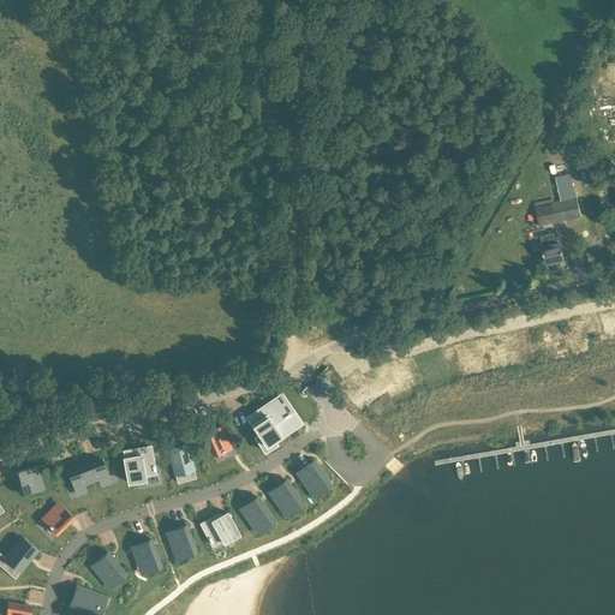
[(539,226),(580,216),(575,197),(535,207),(539,226)]
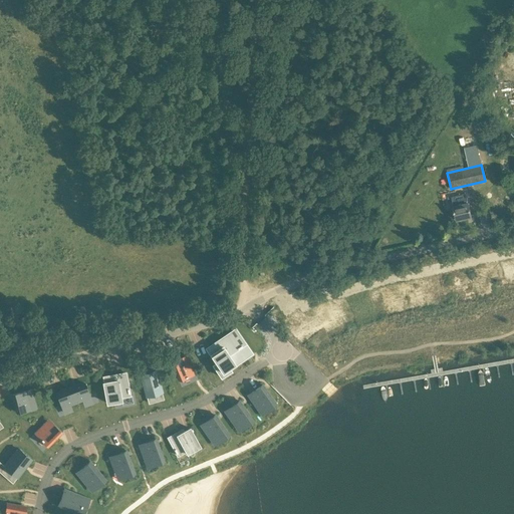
[(451,196),(454,206),(457,219),(472,216),(465,193),(451,196)]
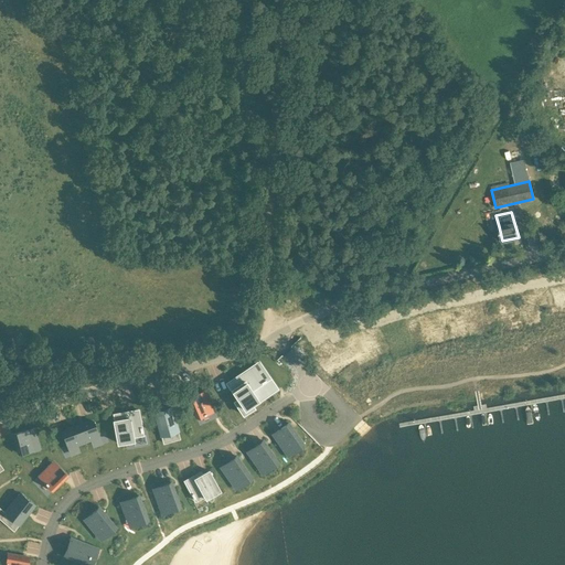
[(391,358),(402,354),(398,342),(387,345),(391,358)]
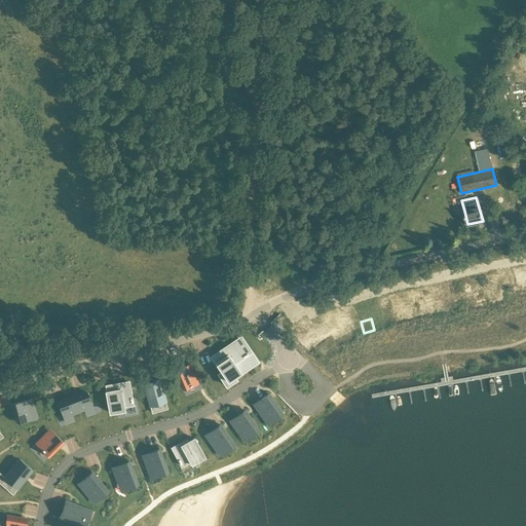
[(215,345),(202,354),(210,364),(213,362),(217,368),(218,367),(229,383),(237,377),(235,375),(235,374),(233,372),(247,363),(248,363),(238,350),(233,354),(231,351),(233,350),(229,344),(227,345),(226,343),(218,349),(215,345)]
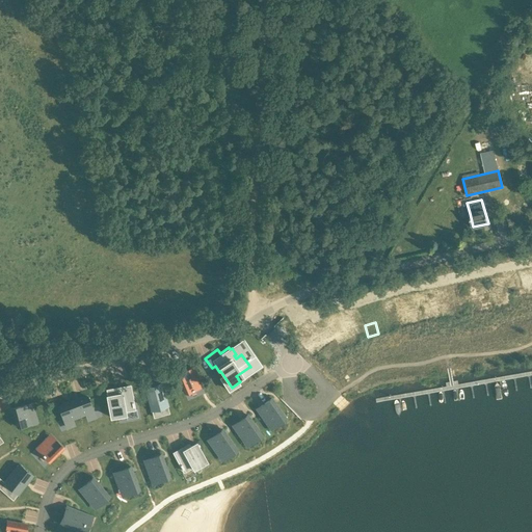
[(190,369),(178,375),(179,377),(176,378),(178,381),(180,380),(185,393),(198,387),(195,381),(198,379),(194,369),(191,371),(190,369)]
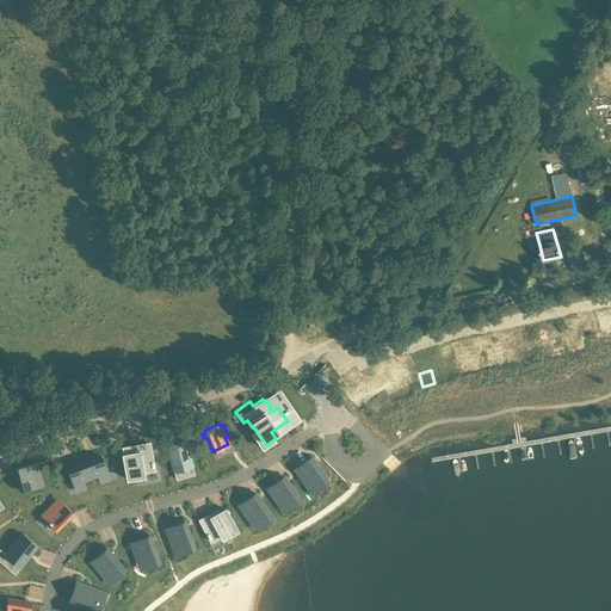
[(181,440),(167,445),(170,452),(166,454),(167,457),(171,457),(174,470),(192,466),(185,439),(184,440),(184,439),(180,439),(181,440)]
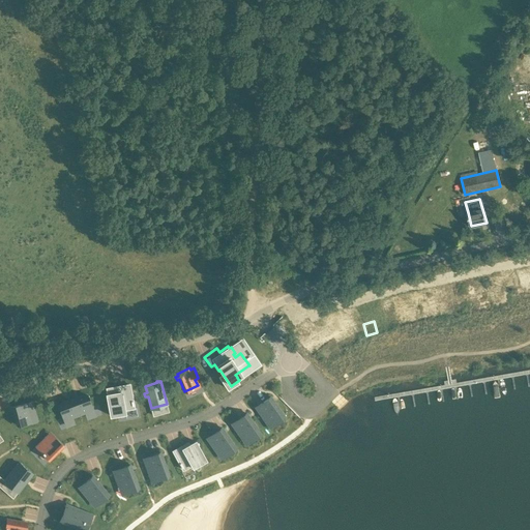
[(110,388),(107,388),(108,394),(107,394),(111,415),(125,412),(124,408),(134,407),(134,405),(135,405),(134,400),(133,400),(131,391),(130,384),(117,386),(117,384),(114,384),(114,387),(112,387),(112,386),(110,386),(110,388)]
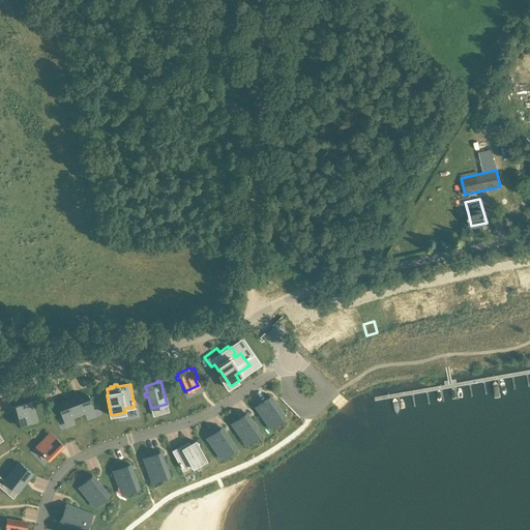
[(75,398),(72,398),(78,412),(85,409),(85,407),(91,405),(86,392),(83,393),(83,392),(81,393),(81,394),(78,395),(77,393),(74,394),(75,398)]
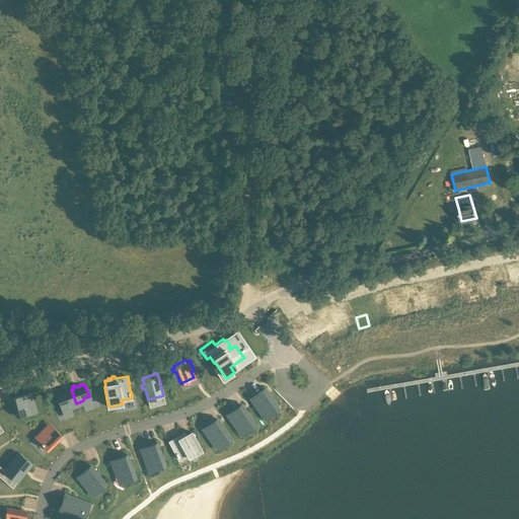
[(60,393),(57,394),(62,406),(68,404),(69,406),(76,403),(71,389),(69,390),(68,388),(65,389),(66,391),(62,392),(62,391),(60,392),(60,393)]
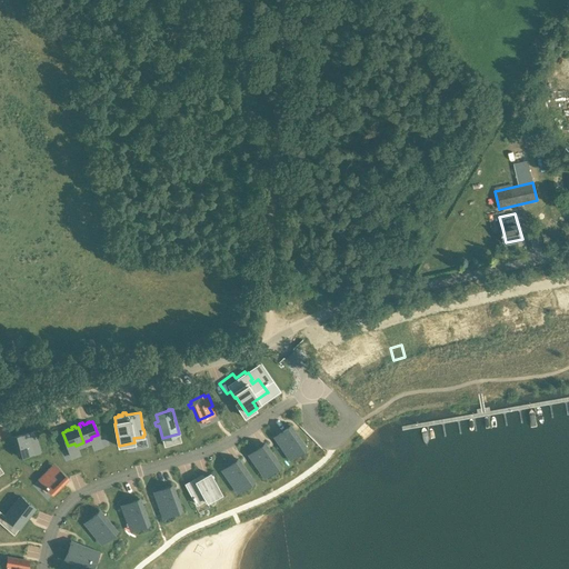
[(279,436),(276,438),(283,448),(286,446),(290,451),(302,442),(290,426),(278,435),(279,436)]
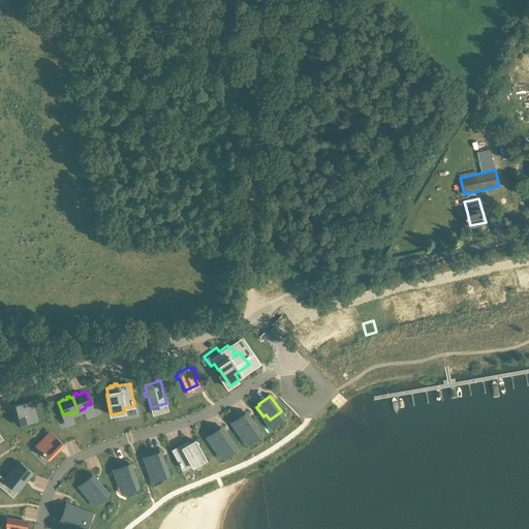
[(21,404),(7,407),(11,421),(21,418),(22,424),(30,422),(28,416),(30,415),(26,402),(24,403),(24,400),(20,401),(21,404)]
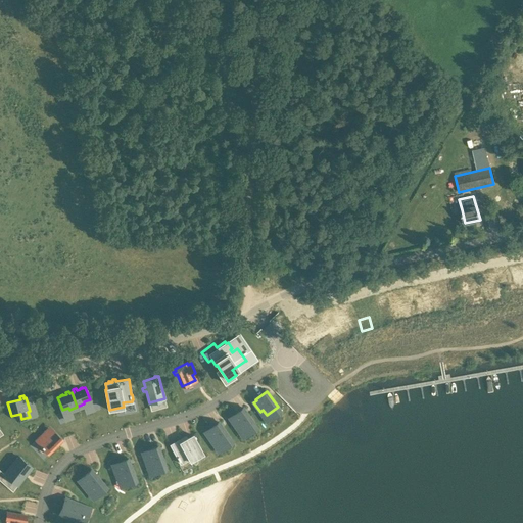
[(233,417),(230,419),(237,428),(239,426),(243,431),(254,423),(243,408),(232,416),(233,417)]
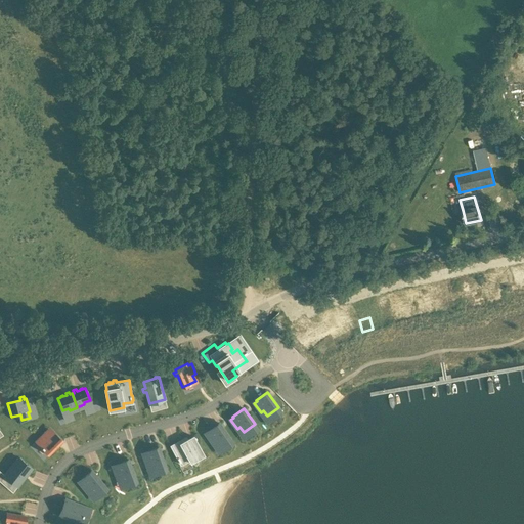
[(209,432),(206,434),(213,443),(215,441),(219,446),(230,438),(219,423),(208,431),(209,432)]
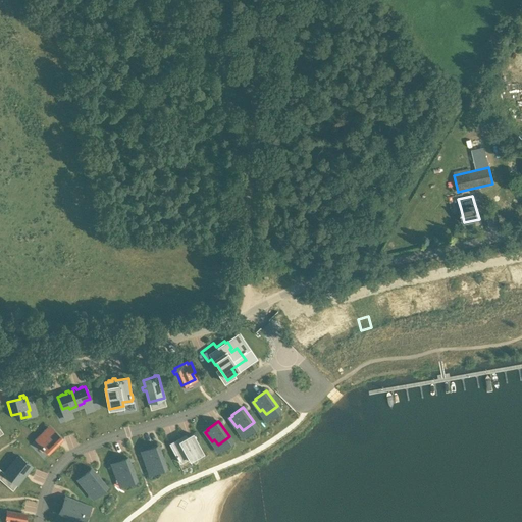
[(43,438),(39,442),(49,453),(58,444),(59,445),(62,442),(60,440),(62,438),(52,429),(51,430),(49,428),(41,435),(43,438)]
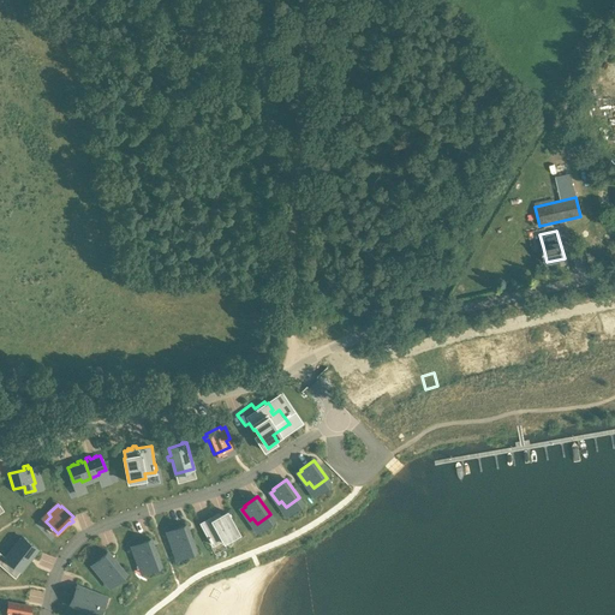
[(212,517),(201,523),(213,544),(213,543),(222,538),(224,542),(239,533),(227,512),(213,519),(212,517)]
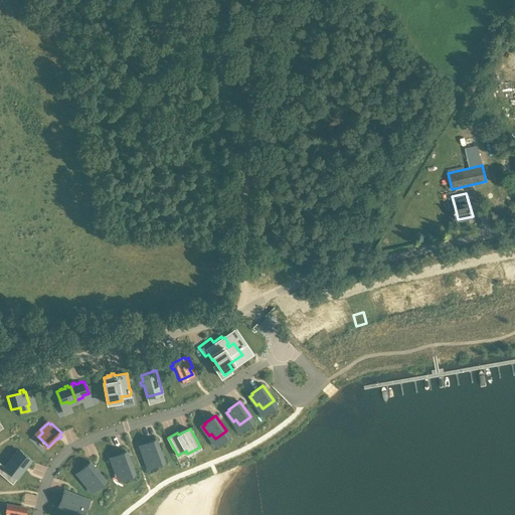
[(144,446),(141,447),(145,457),(148,456),(150,462),(163,457),(156,440),(143,444),(144,446)]
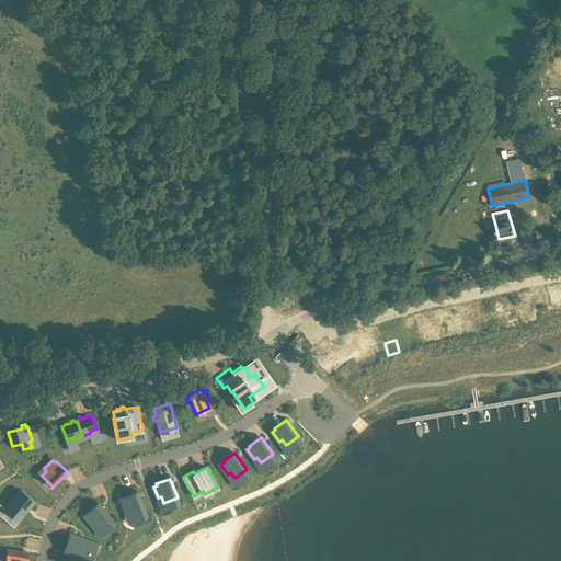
[(124,499),(121,500),(125,511),(128,510),(130,516),(145,511),(138,491),(124,496),(124,499)]
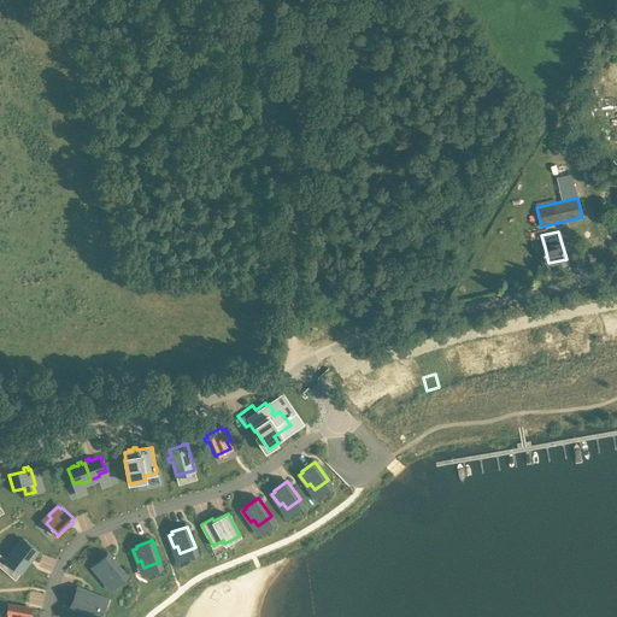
[(97,565),(94,568),(103,579),(105,576),(110,581),(123,571),(109,553),(95,564),(97,565)]
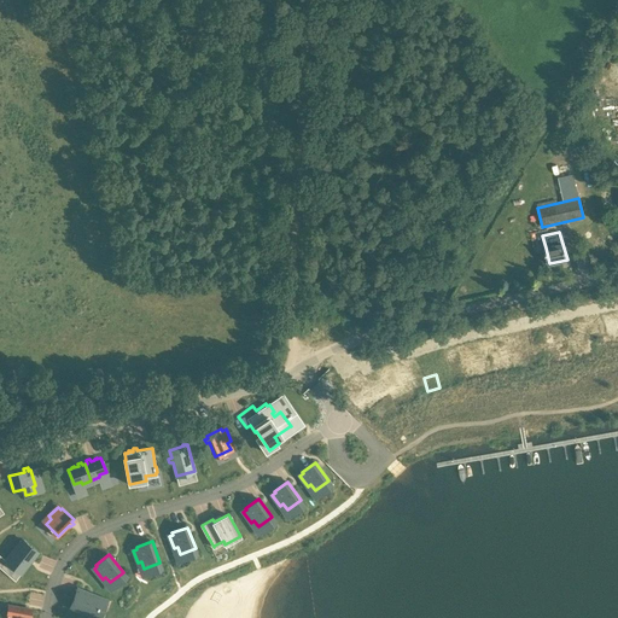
[(9,561),(9,581),(22,581),(22,584),(27,584),(27,581),(35,582),(36,567),(38,567),(38,564),(36,564),(36,563),(9,561)]
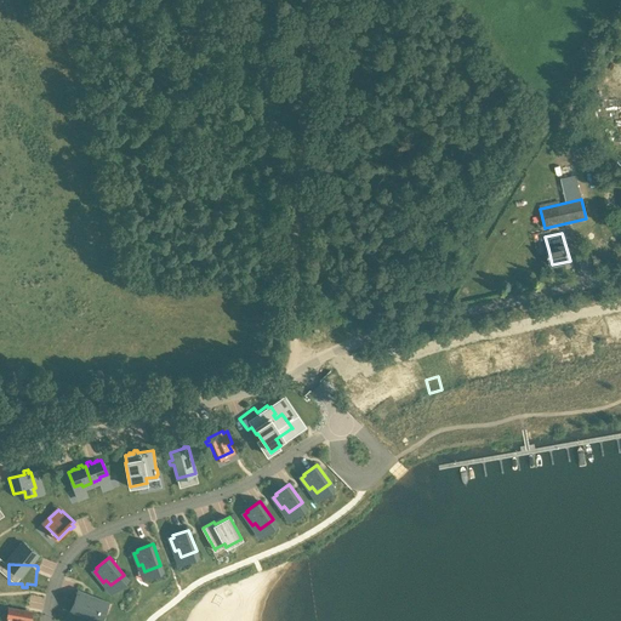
[(102,600),(78,591),(72,607),(96,616),(102,600)]
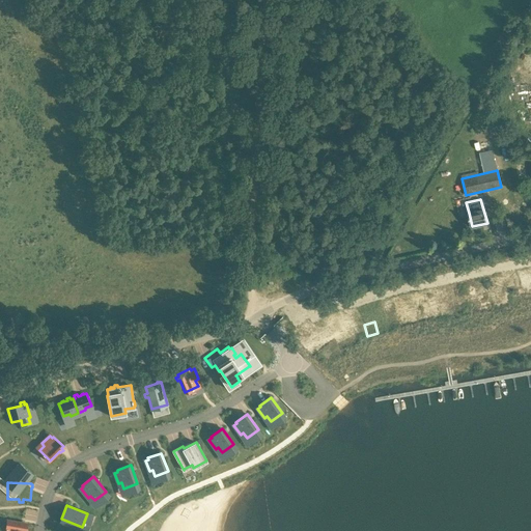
[(20,522),(7,520),(4,530),(24,530),(26,523),(24,523),(24,520),(21,520),(20,522)]
